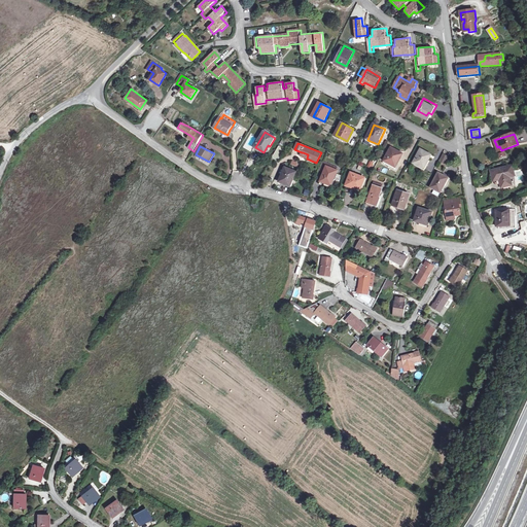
[(396,168),(403,154),(392,148),(385,162),(396,168)]
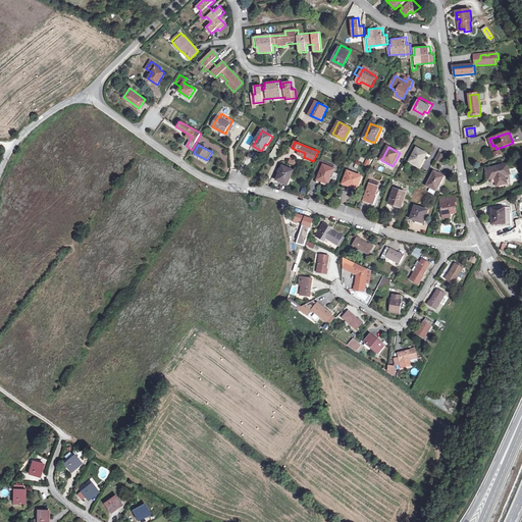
[(421,167),(428,154),(418,148),(410,161),(421,167)]
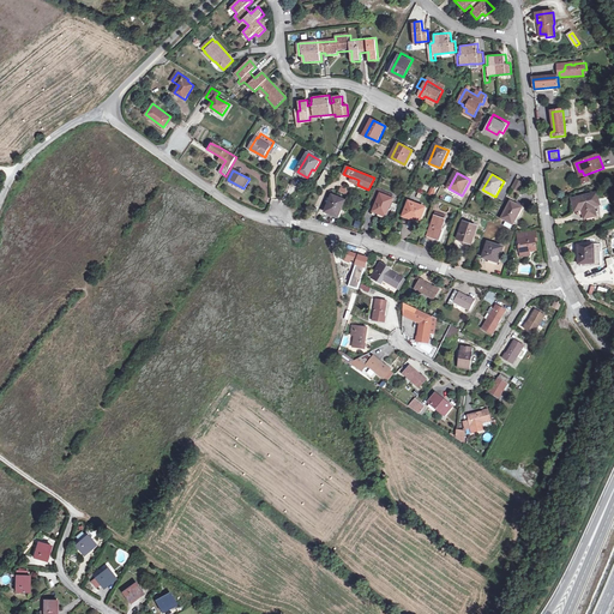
[(588,175),(579,179),(583,186),(591,182),(588,175)]
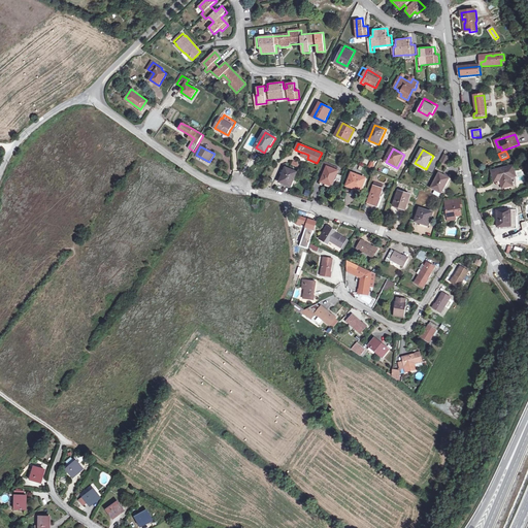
[(321,169),(326,172),(328,166),(330,167),(331,165),(324,162),(321,169)]
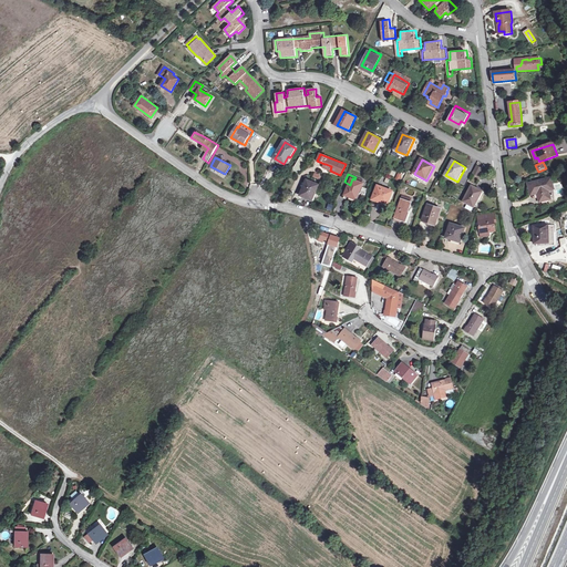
[(358,198),(364,183),(362,183),(354,179),(352,178),(350,185),(346,194),(351,196),(352,195),(358,198)]
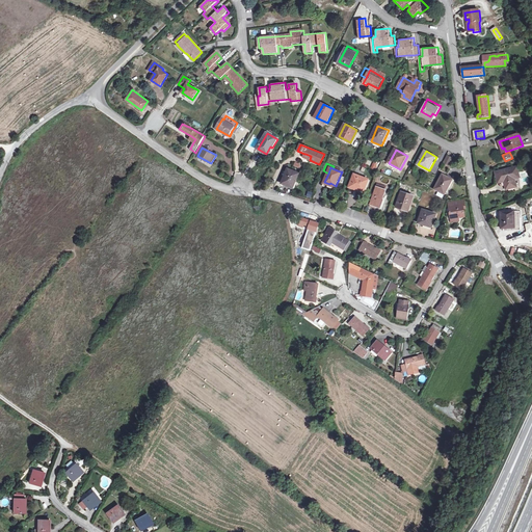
[(495,173),(498,182),(503,181),(506,189),(516,186),(513,178),(517,177),(515,167),(495,173)]
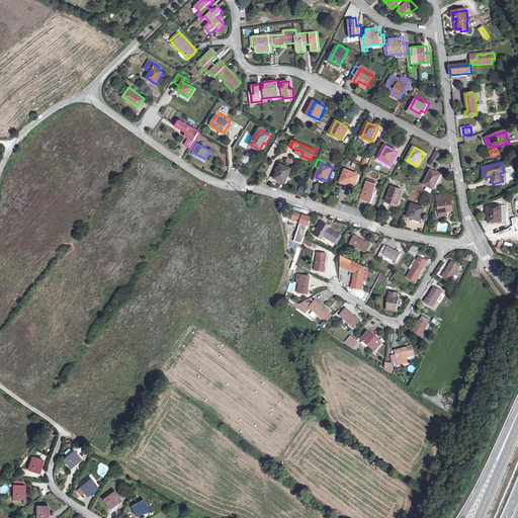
[(285,184),(291,170),(280,165),(274,179),(285,184)]
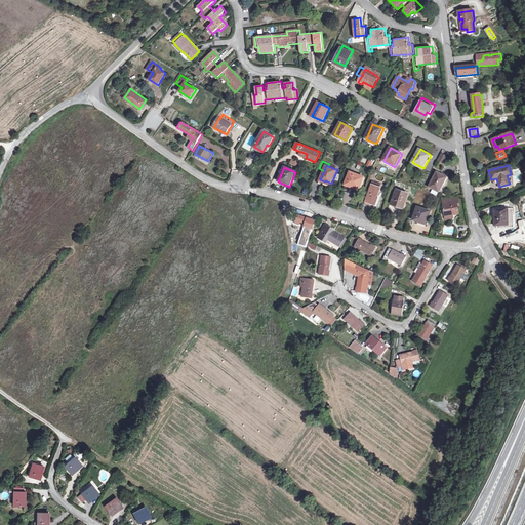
[(360,188),(364,177),(351,172),(346,184),(351,186),(352,185),(360,188)]
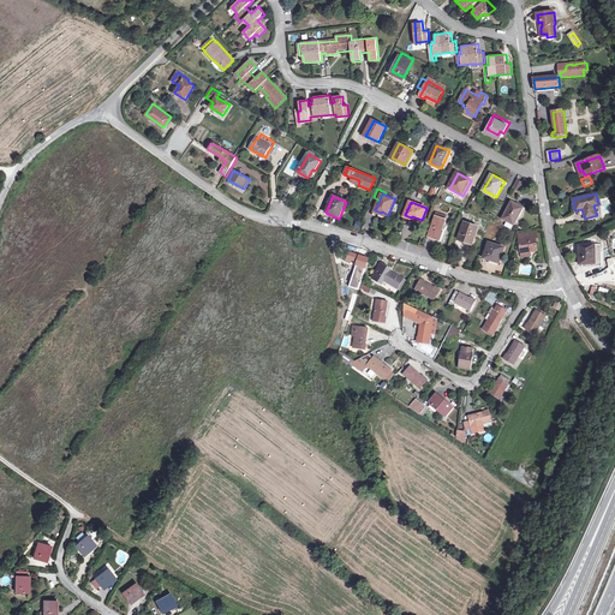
[(517,218),(523,208),(513,202),(503,219),(515,225),(519,218),(517,218)]
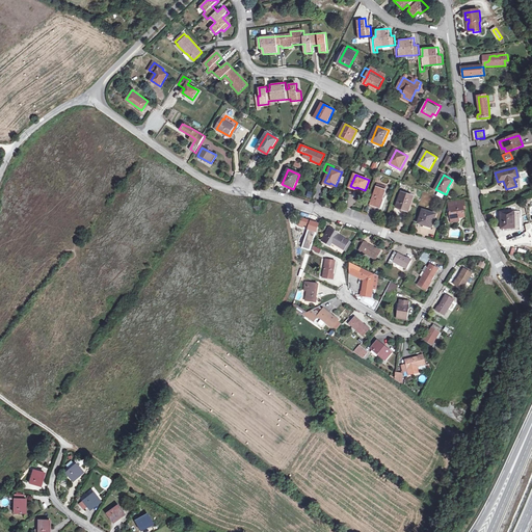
[(386,190),(377,187),(370,205),(377,207),(381,198),(382,200),(387,190),(386,190)]
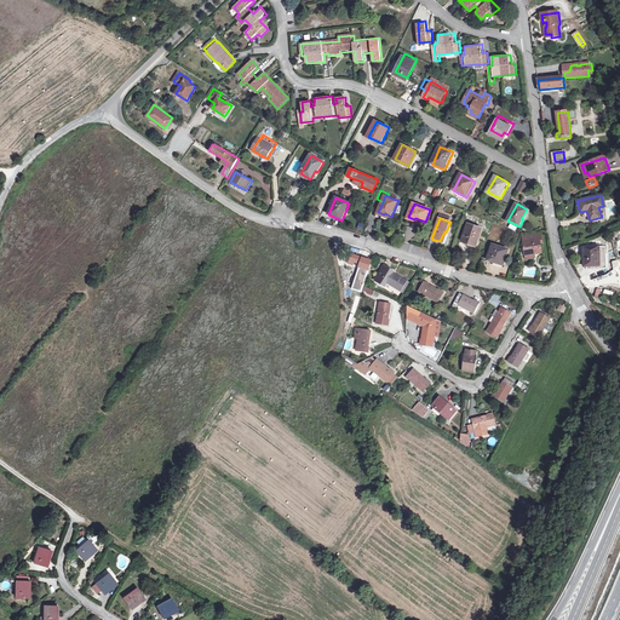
[(476,247),(482,230),(469,225),(463,242),(476,247)]
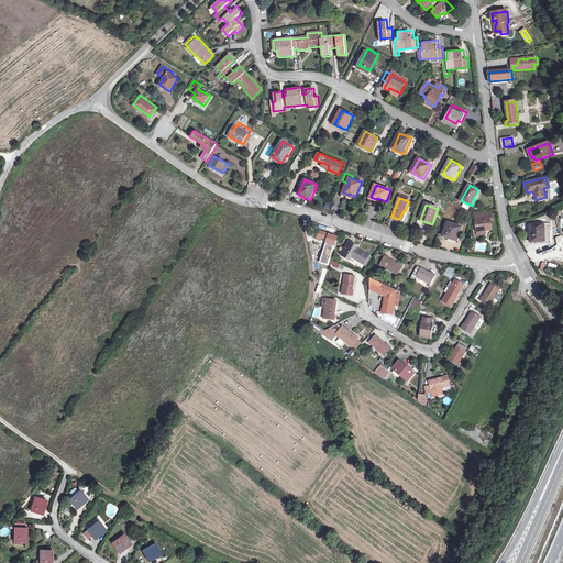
[(494,227),(493,218),(492,211),(475,213),(476,221),(478,234),(485,233),(485,234),(493,233),(492,227),(494,227)]
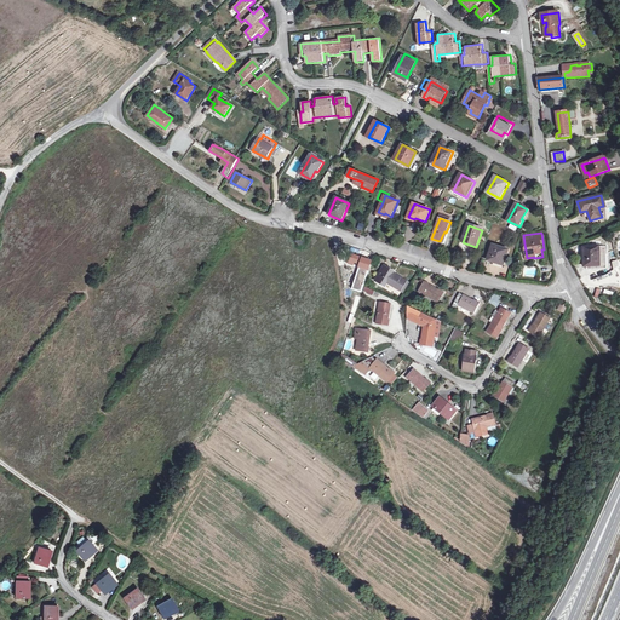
[(503,267),(507,251),(494,246),(488,262),(503,267)]
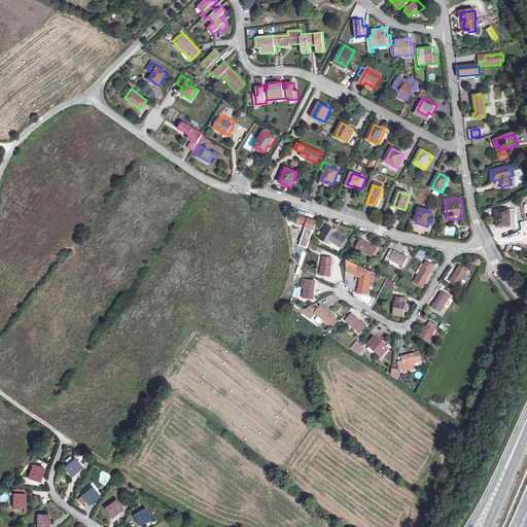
[(510,226),(508,211),(495,211),(496,227),(510,226)]
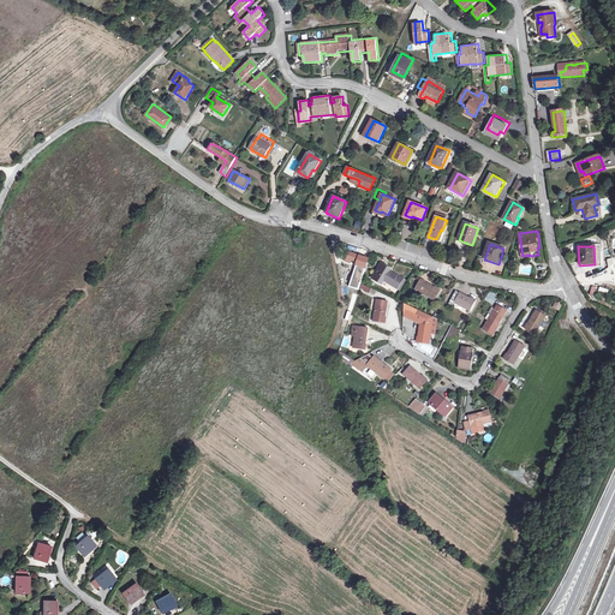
[(388,270),(389,269),(382,264),(372,278),(381,284),(383,279),(398,288),(404,279),(400,276),(399,276),(388,270)]
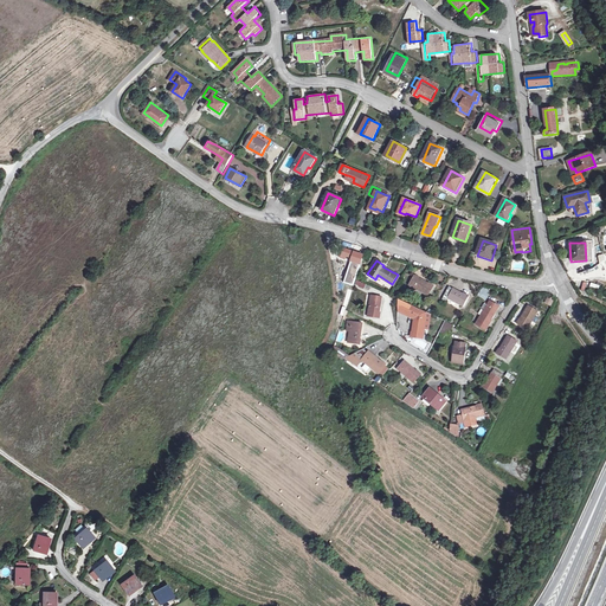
[(429,283),(429,284),(416,276),(410,285),(429,296),(433,287),(429,283)]
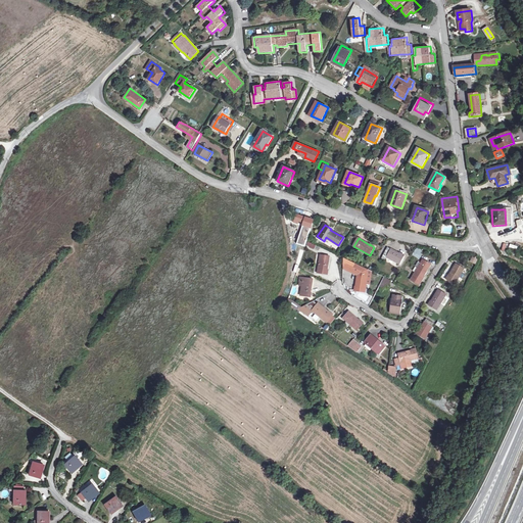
[(388,247),(383,255),(387,257),(399,265),(405,255),(400,253),(399,254),(388,247)]
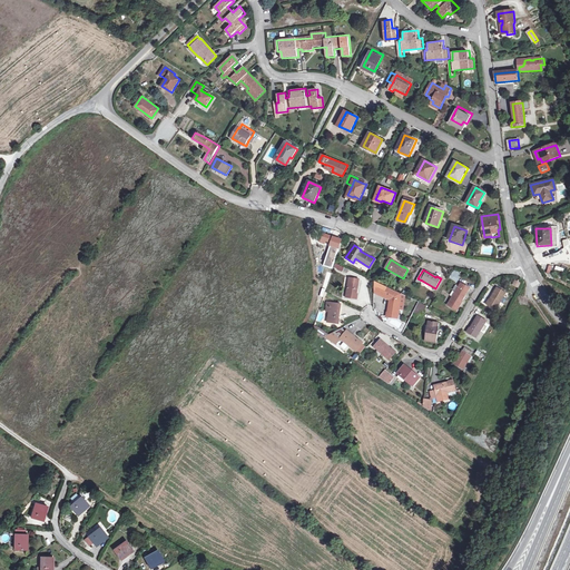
[(357,293),(360,278),(349,277),(346,297),(357,298),(359,294),(357,293)]
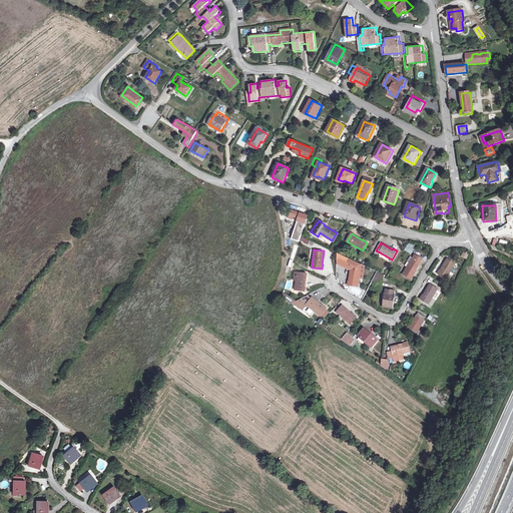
[(352,270),(350,281),(349,281),(348,286),(358,287),(362,265),(360,264),(341,254),(337,263),(341,265),(352,270)]
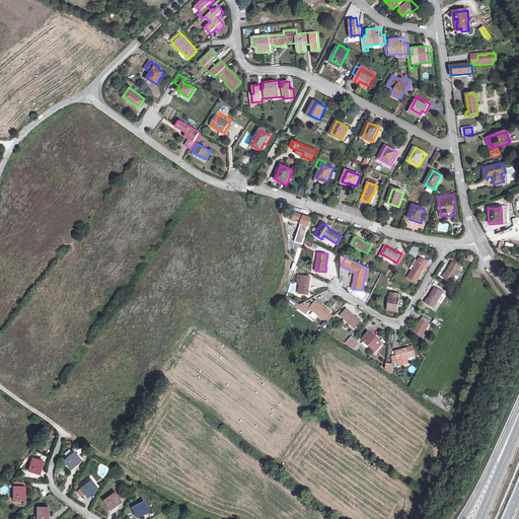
[(428,263),(420,257),(418,263),(416,266),(408,278),(416,283),(422,274),(421,274),(428,263)]
